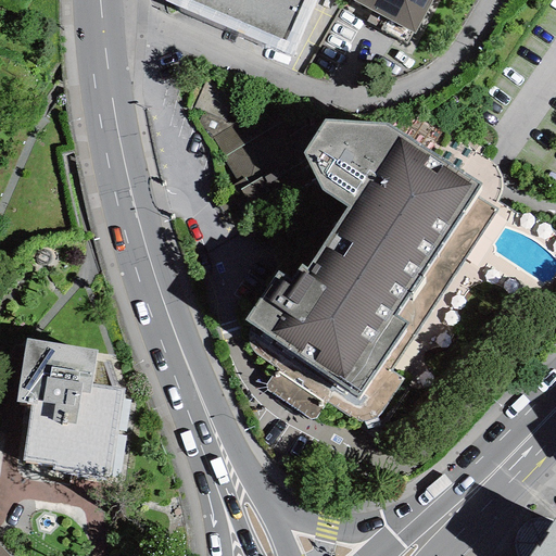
[(163,0),(289,55),(315,0),(163,0)]
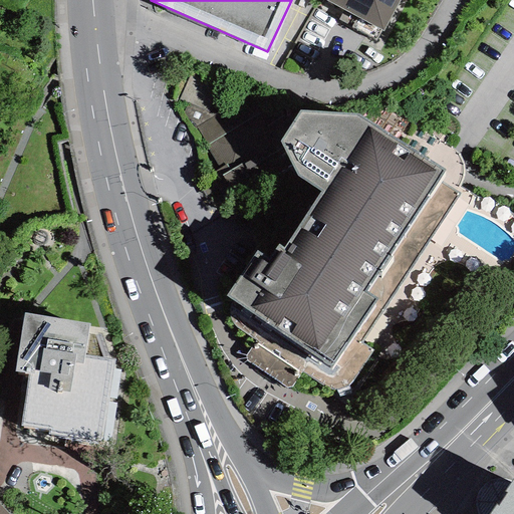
[(325,0),(381,30),(398,0),(325,0)]
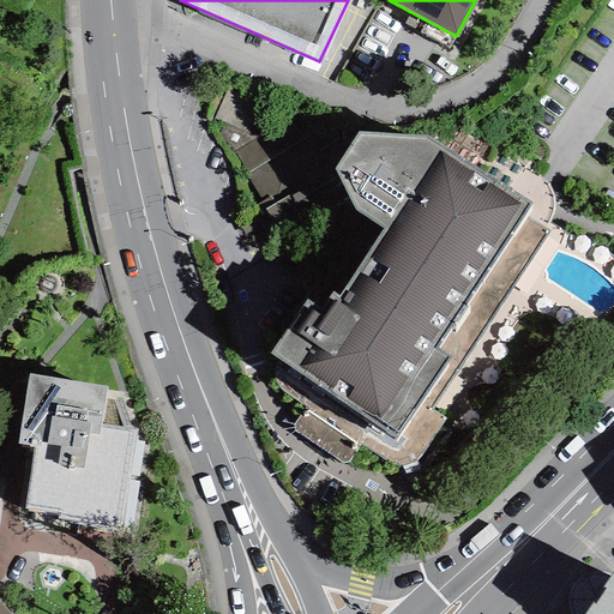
[(227,80),(212,120),(247,133),(263,94),(227,80)]
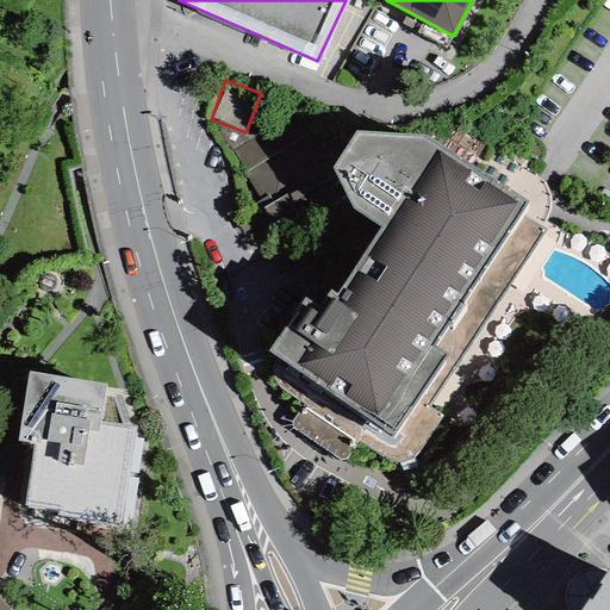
[(305,114),(234,151),(271,222),(342,185),(332,168),(305,114)]
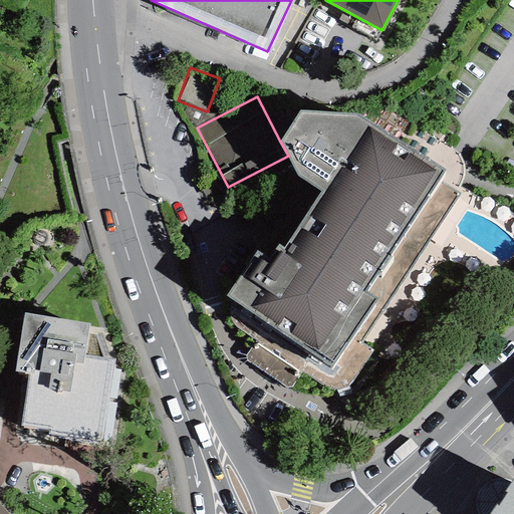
[(288,156),(296,175),(321,190),(283,247),(278,243),(267,257),(256,251),(225,295),(331,368),(377,300),(365,292),(439,180),(444,172),(358,115),(300,110),(280,142),(288,156)]
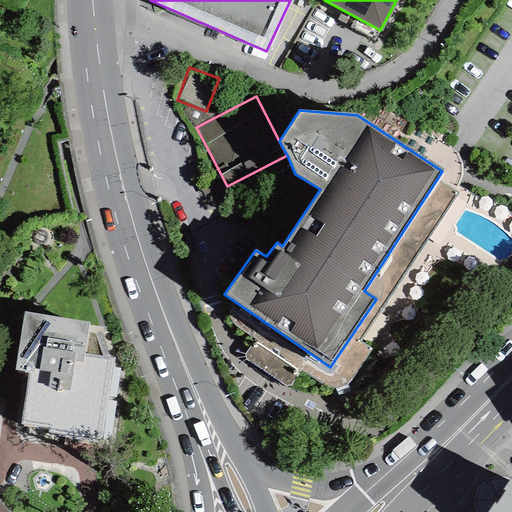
[(29,373),(20,424),(49,429),(48,433),(101,442),(114,359),(84,354),(89,323),(24,312),(14,370),(29,373)]
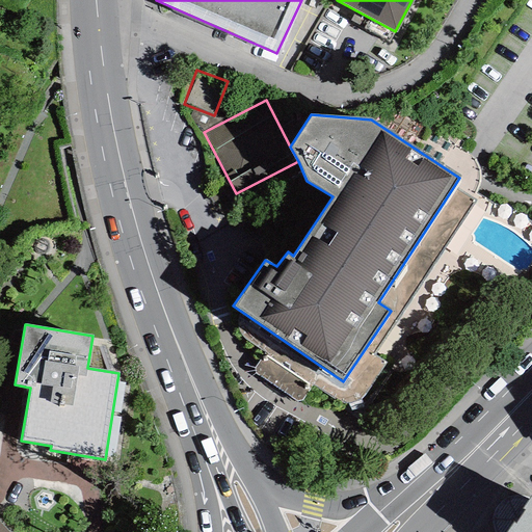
[(513,523),(506,531),(531,531),(531,493),(522,509),(525,510),(515,525),(513,523)]
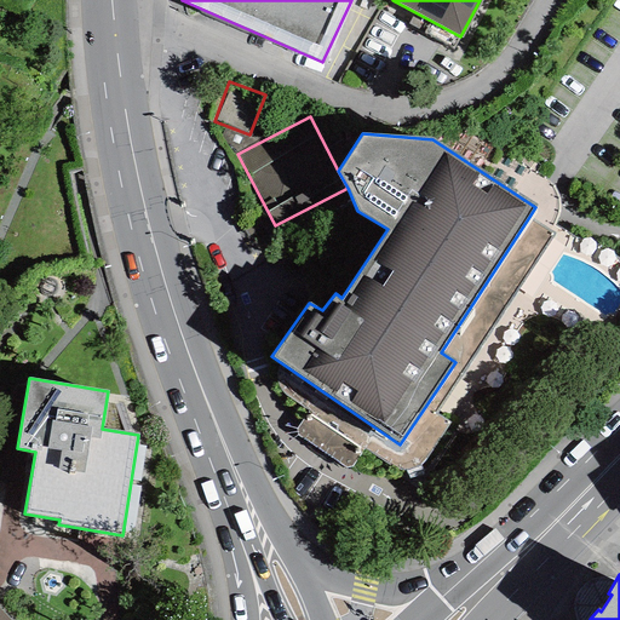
[(10,619),(0,609),(0,619),(10,619)]
